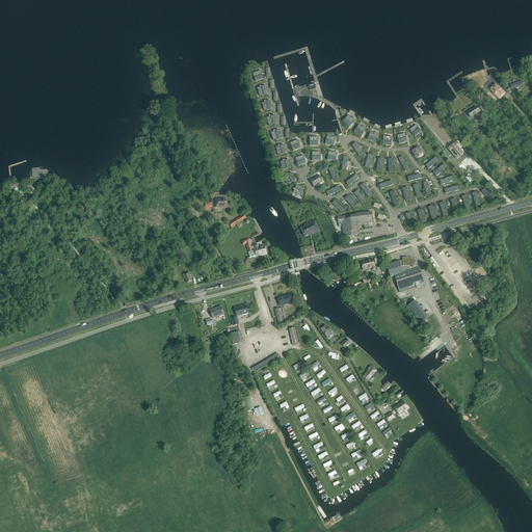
[(261,71),(253,74),(256,82),(264,79),(261,71)]
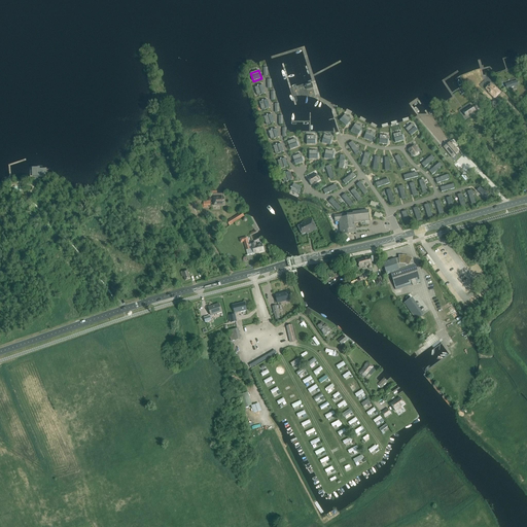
[(489,93),(495,99),(501,93),(495,86),(495,88),(492,83),(486,90),(489,93)]
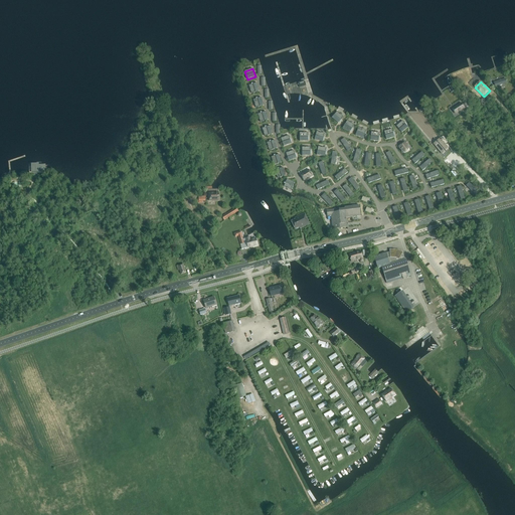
[(260,91),(256,82),(249,86),(251,94),(260,91)]
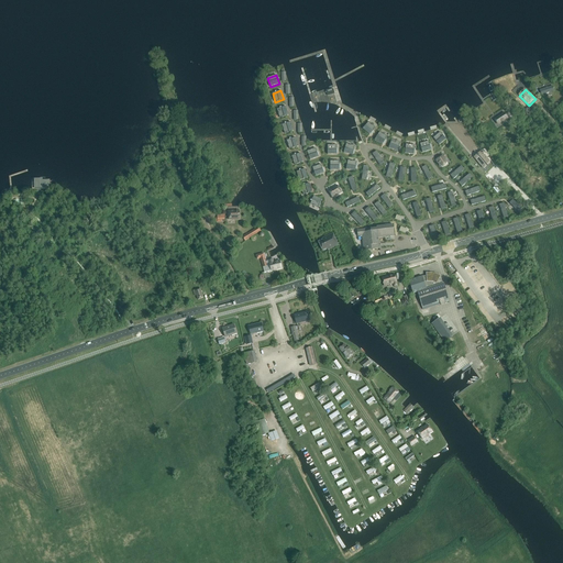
[(279,118),(288,116),(286,107),(277,109),(279,118)]
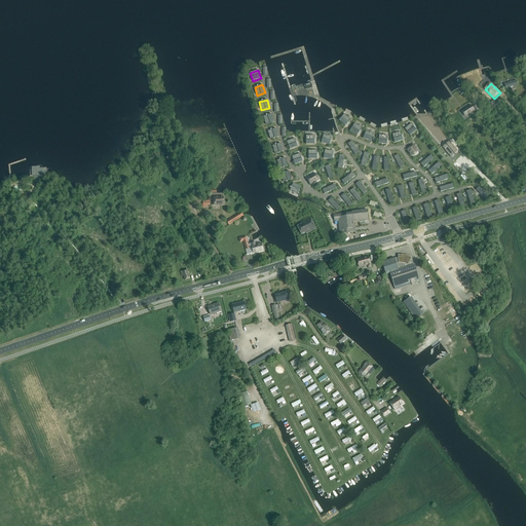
[(461,112),(464,116),(474,110),(472,106),(461,112)]
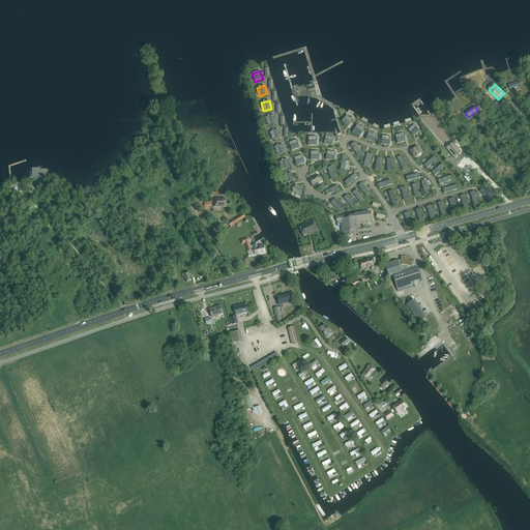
[(276,123),(273,115),(265,117),(268,125),(276,123)]
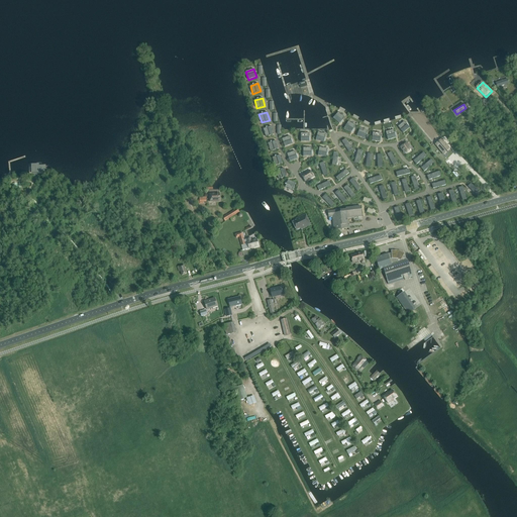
[(333,118),(339,124),(344,117),(338,112),(333,118)]
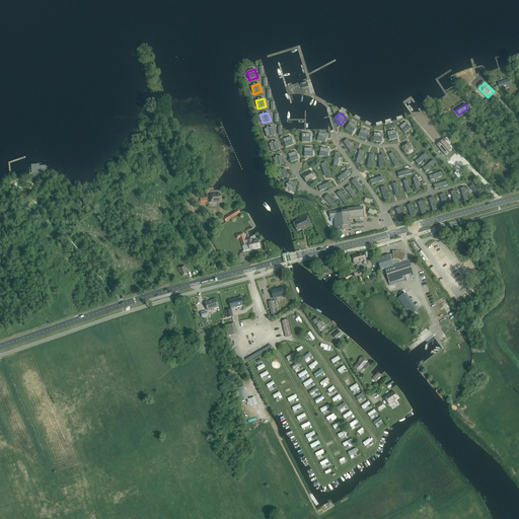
[(346,129),(352,133),(357,126),(350,122),(346,129)]
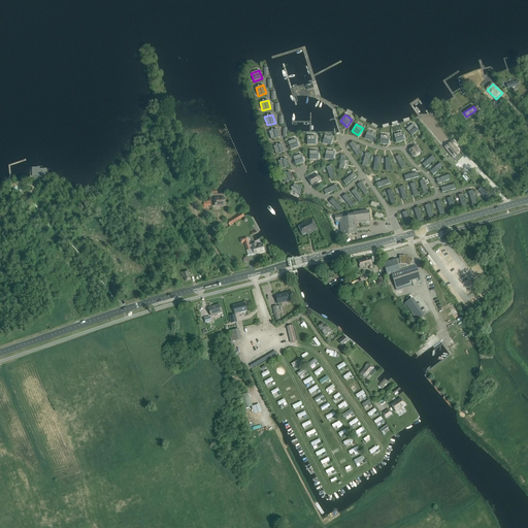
[(411,136),(418,131),(413,124),(406,129),(411,136)]
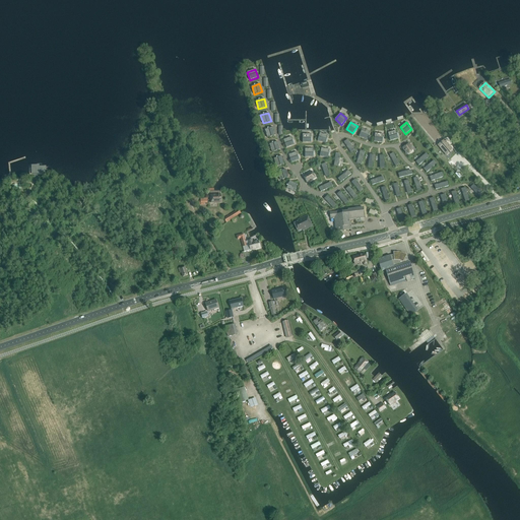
[(275,135),(273,127),(265,129),(267,137),(275,135)]
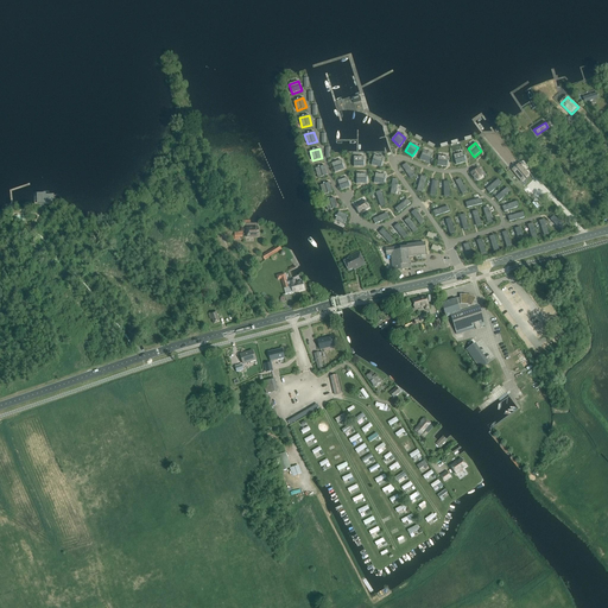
[(423,151),(419,160),(429,163),(432,154),(423,151)]
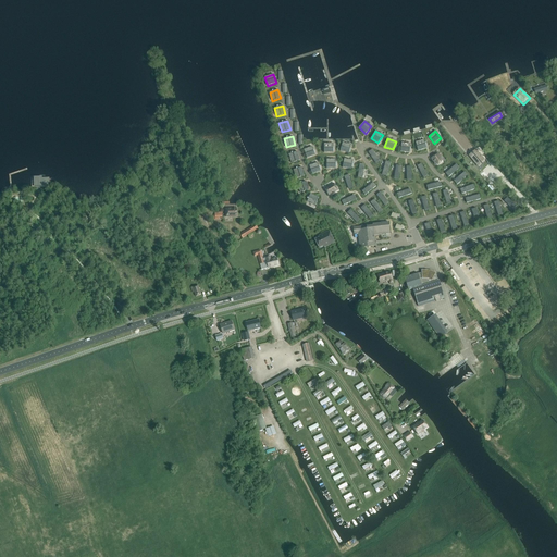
[(418,151),(426,148),(424,140),(416,143),(418,151)]
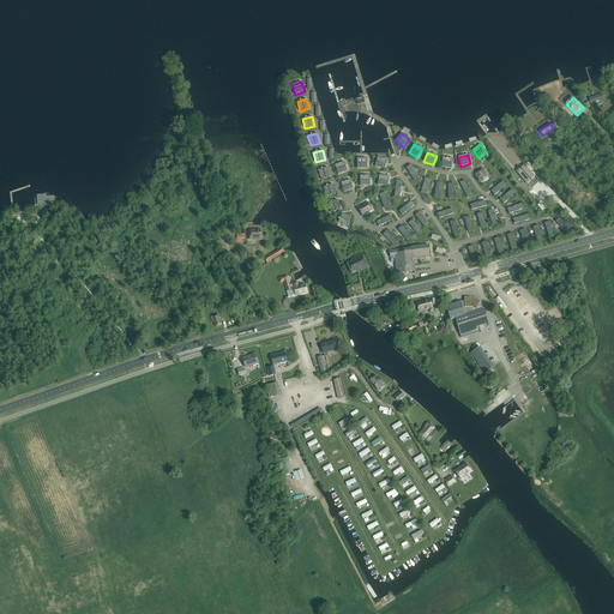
[(387,160),(378,157),(374,167),(384,169),(387,160)]
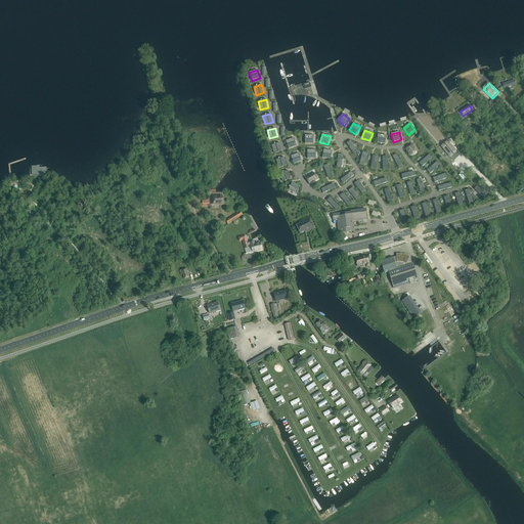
[(385,143),(386,135),(378,134),(377,143),(385,143)]
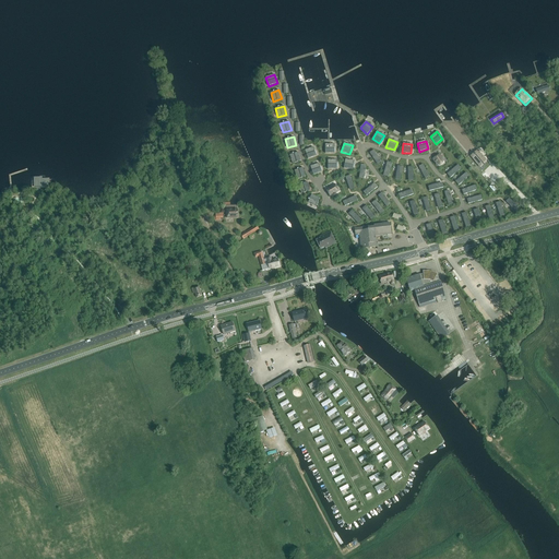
[(325,153),(334,153),(334,144),(325,144),(325,153)]
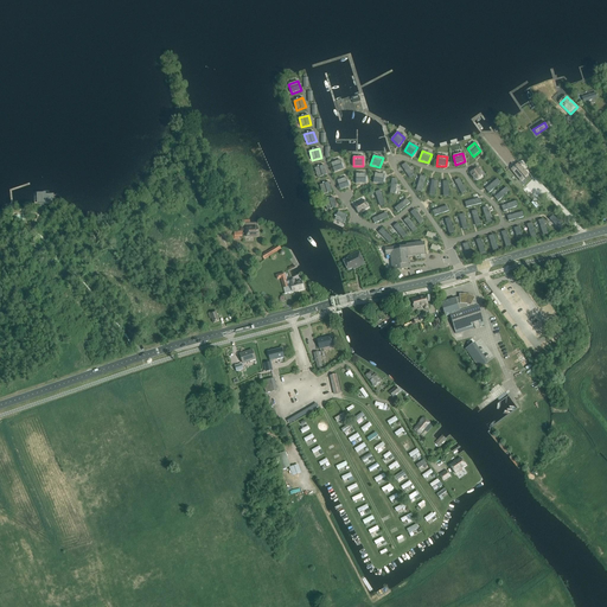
[(334,172),(344,170),(340,160),(331,164),(334,172)]
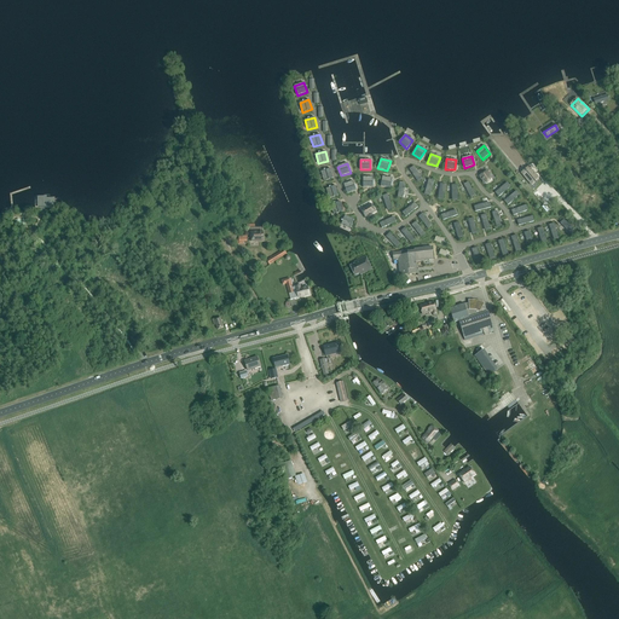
[(333,178),(330,168),(320,172),(324,181),(333,178)]
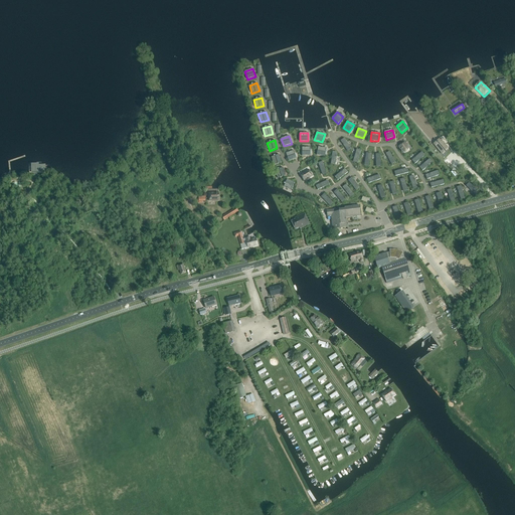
[(351,149),(345,140),(341,142),(347,151),(351,149)]
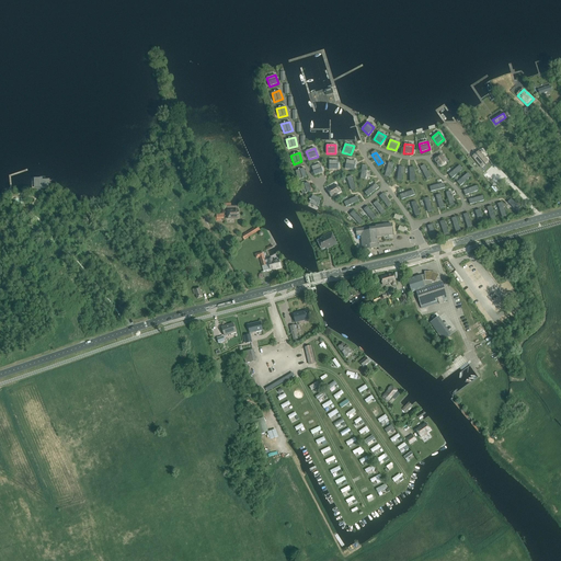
[(435,160),(441,167),(446,162),(442,156),(435,160)]
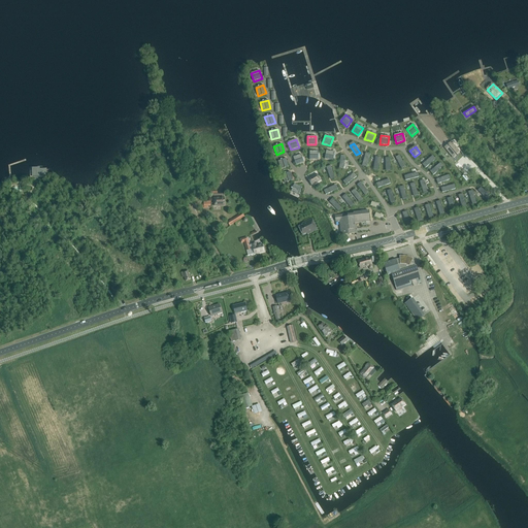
[(447,152),(443,154),(448,160),(450,163),(454,161),(451,158),(457,154),(453,147),(447,152)]
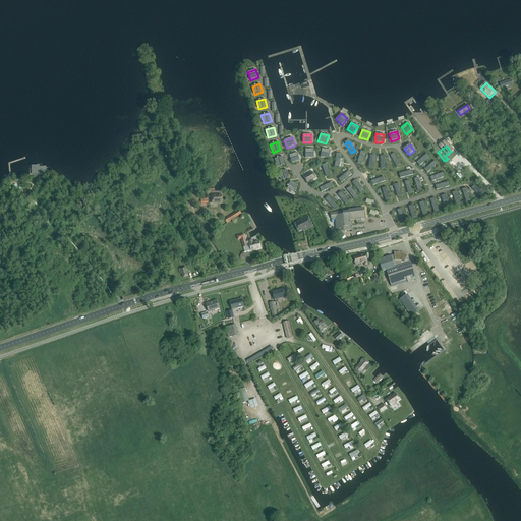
[(322,149),(321,157),(329,159),(330,151),(322,149)]
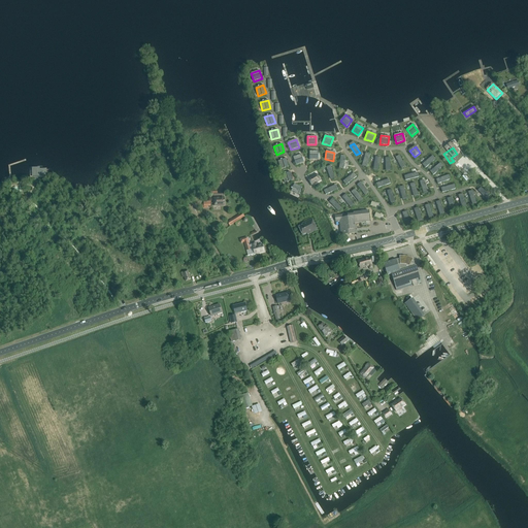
[(318,160),(318,152),(309,152),(309,160),(318,160)]
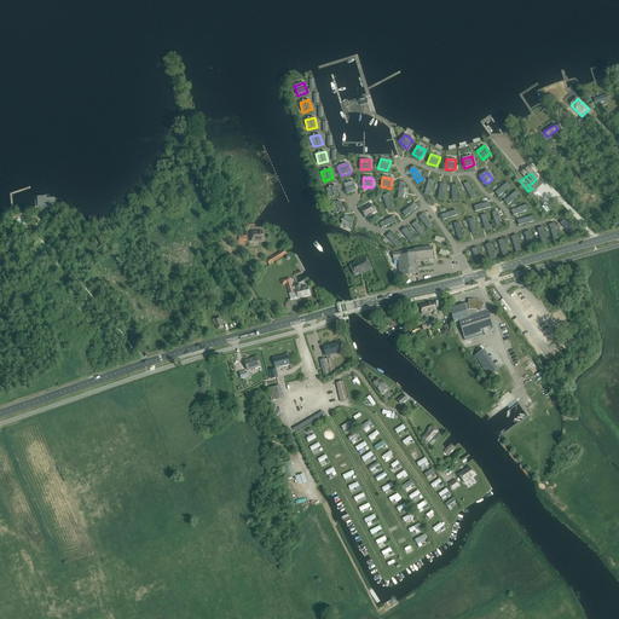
[(353,181),(343,184),(347,194),(356,191),(353,181)]
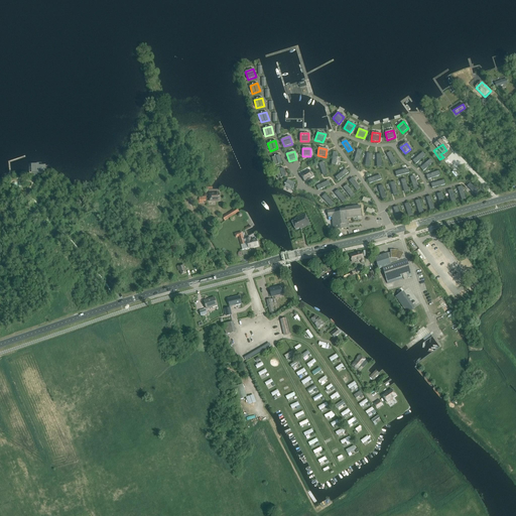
[(387,155),(392,164),(396,162),(391,153),(387,155)]
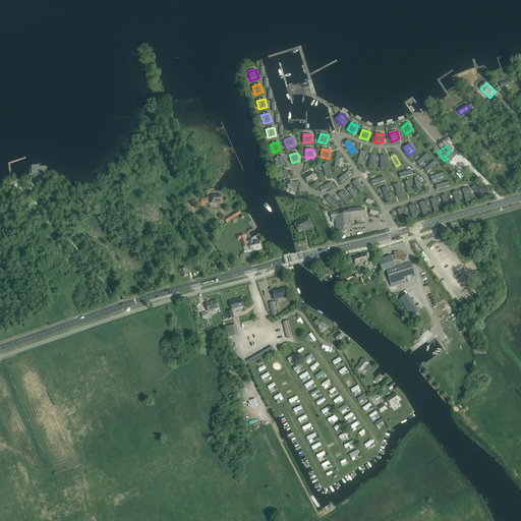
[(417,162),(420,165),(429,158),(426,155),(417,162)]
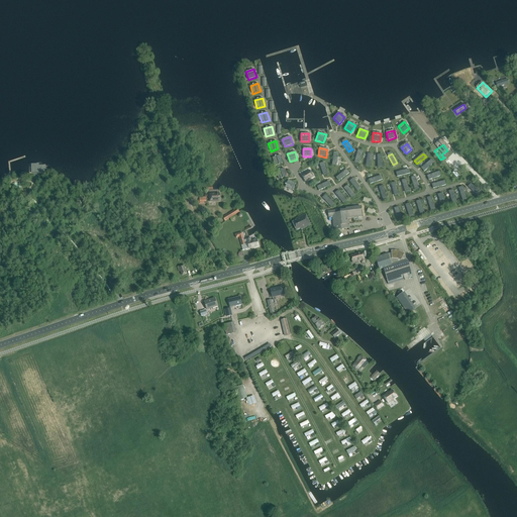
[(283,164),(280,156),(273,158),(275,166),(283,164)]
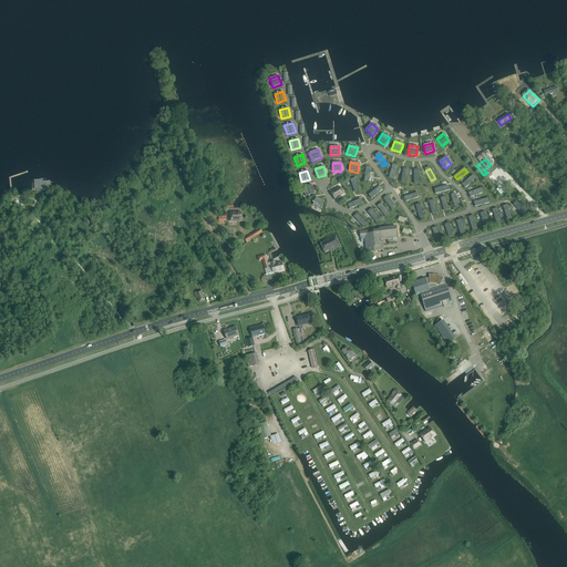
[(466,187),(475,179),(472,176),(463,184),(466,187)]
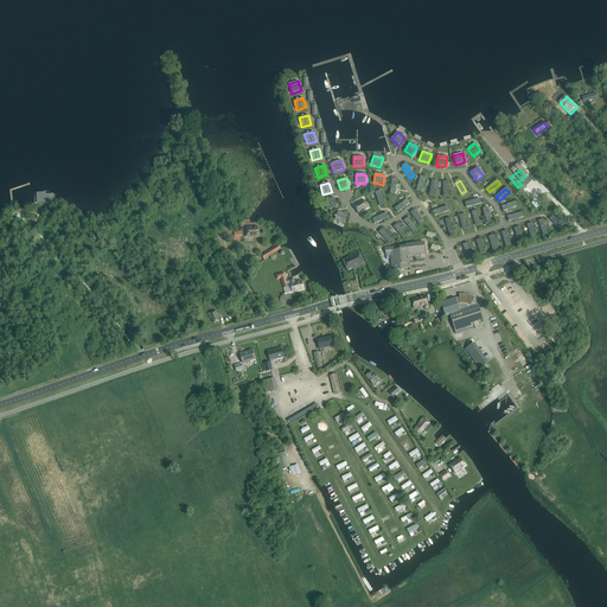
[(379,206),(385,204),(381,192),(375,193),(379,206)]
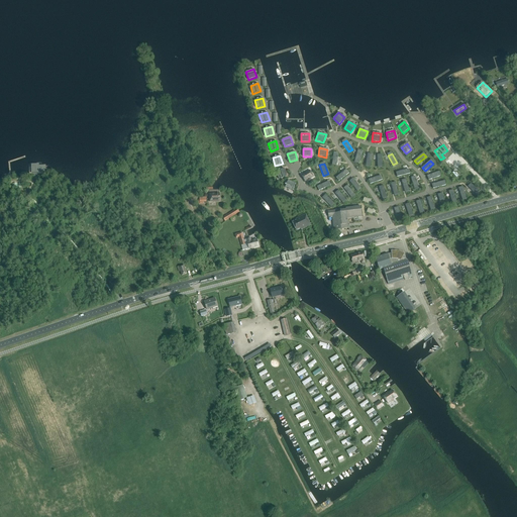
[(284,169),(276,171),(279,179),(287,177),(284,169)]
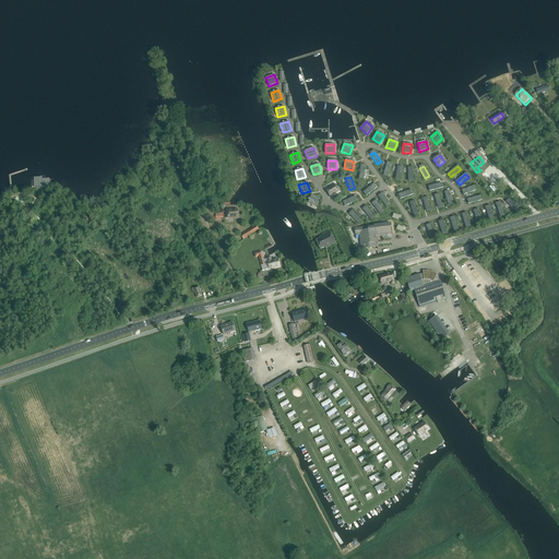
[(336,185),(328,190),(331,197),(340,191),(336,185)]
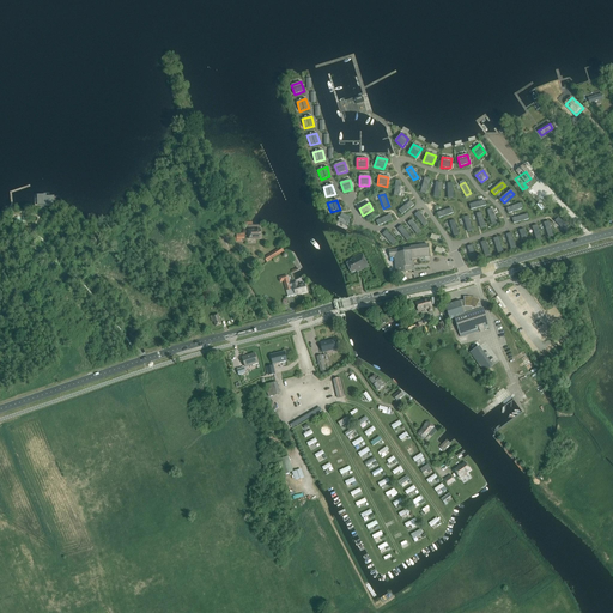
[(410,202),(399,210),(402,214),(413,206),(410,202)]
